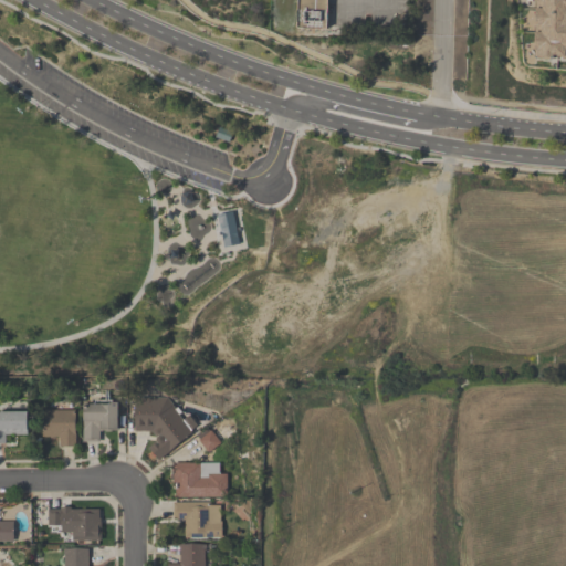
[(297,0),(297,34),(328,37),(329,0),(297,0)]
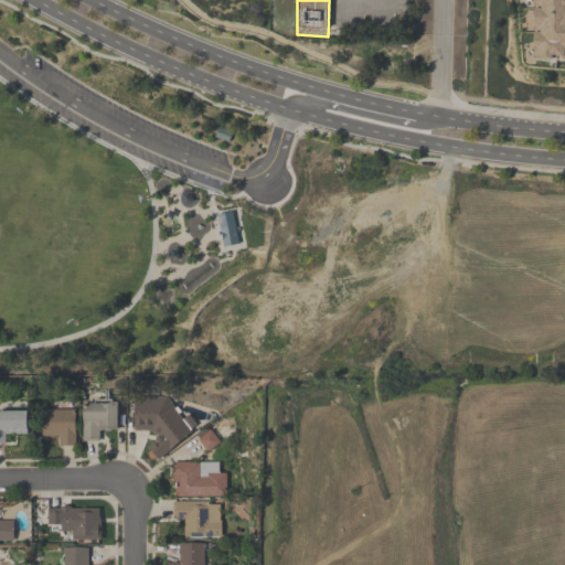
[(564,0),(535,0),(535,56),(564,57),(564,0)]
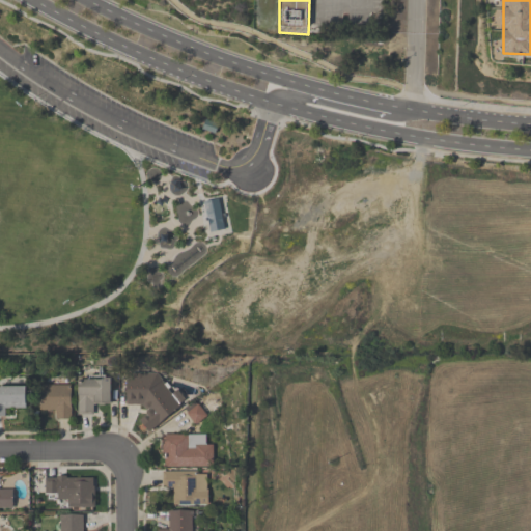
[(204,201),(219,199),(225,229),(211,232),(204,201)]
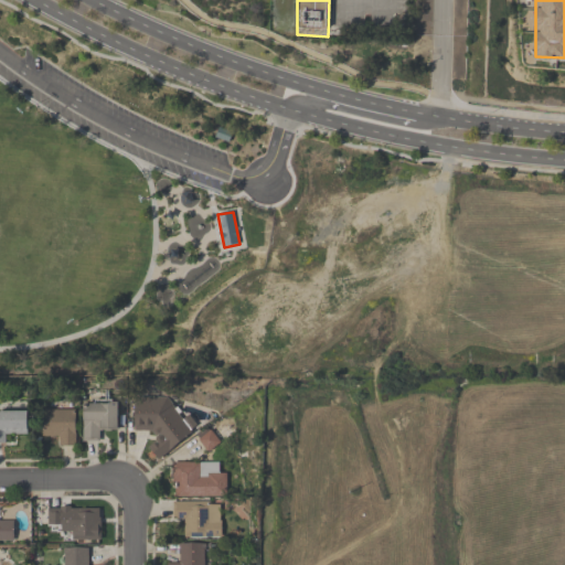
[(136,432),(153,432),(155,448),(194,447),(193,418),(176,419),(174,397),(134,400),(136,432)]
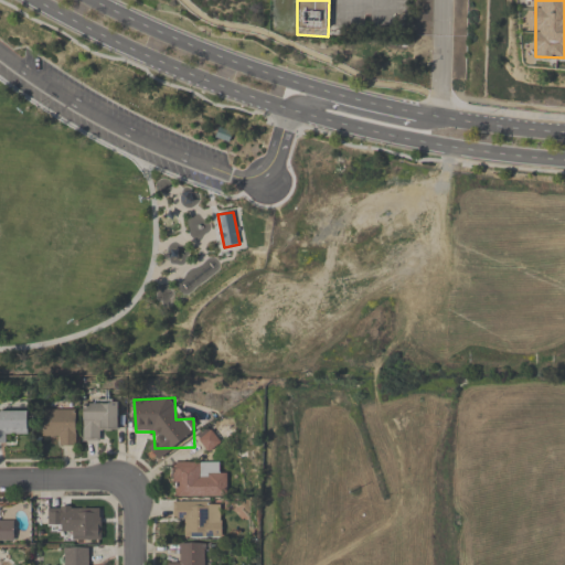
[(118,403),(82,403),(82,441),(100,441),(100,430),(118,430),(118,403)]
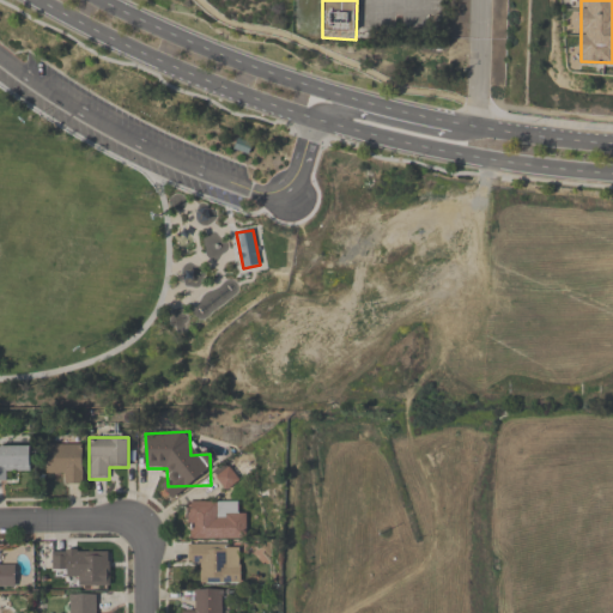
[(83,445),(44,445),(44,474),(60,474),(60,485),(83,485),(83,445)]
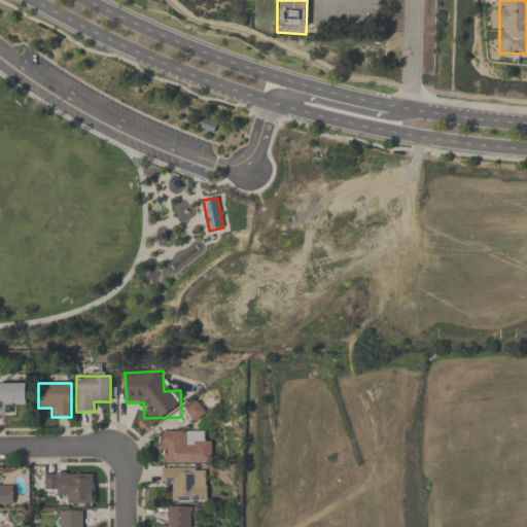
[(0,414),(5,415),(5,406),(26,406),(26,385),(0,384),(0,414)]
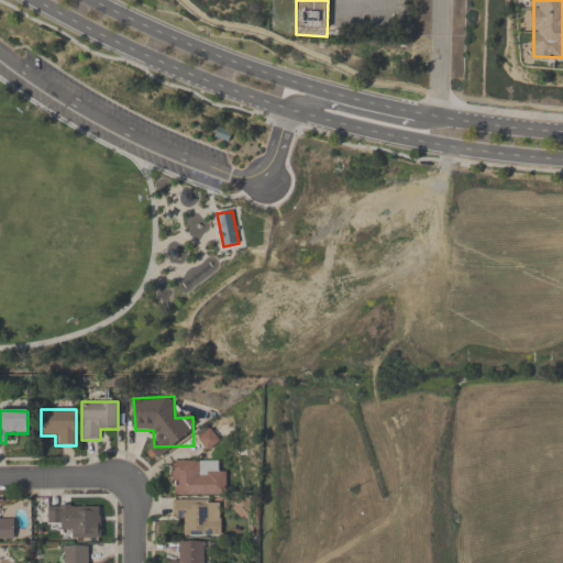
[(219,441),(210,430),(199,438),(208,450),(219,441)]
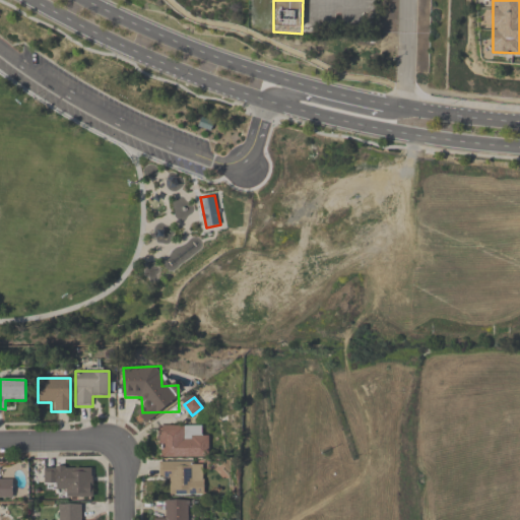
[(209,436),(201,436),(201,426),(159,426),(159,458),(209,458),(209,436)]
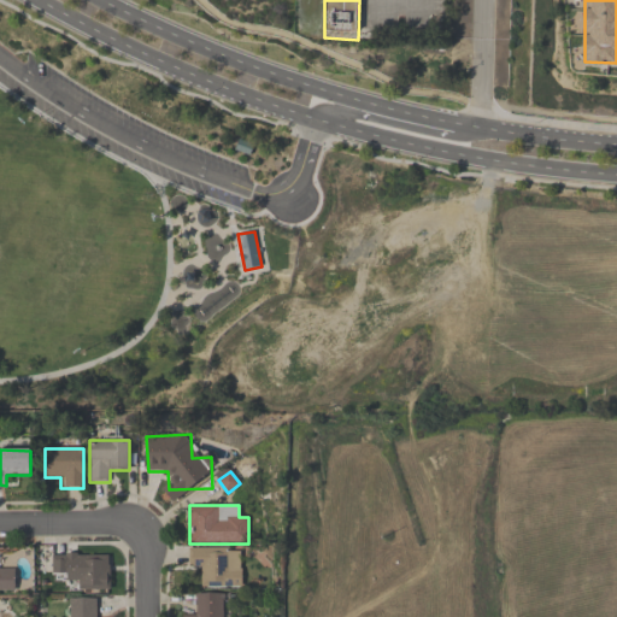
[(201,588),(241,588),(241,548),(189,548),(189,571),(201,571),(201,588)]
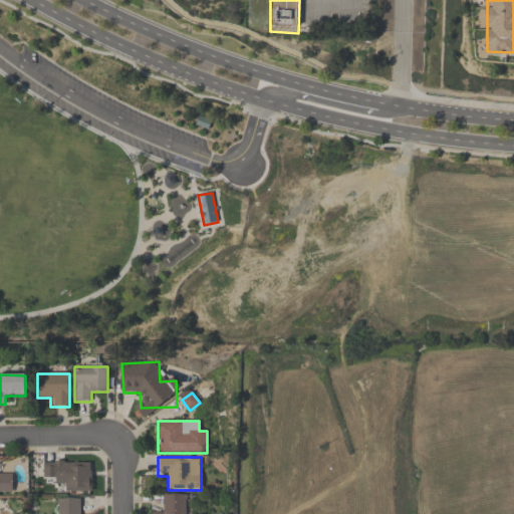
[(91,462),(63,462),(63,491),(91,491),(91,462)]
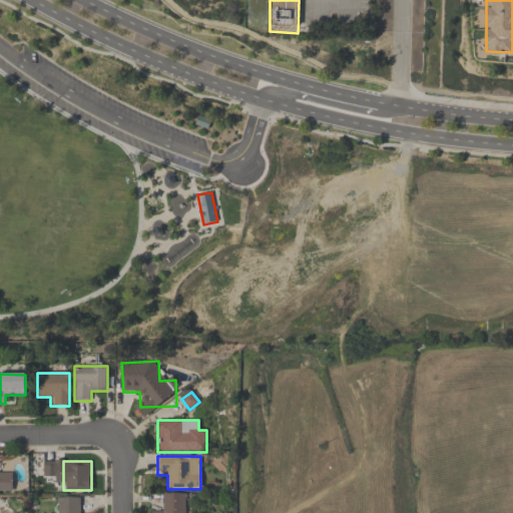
[(44,476),(55,476),(55,463),(44,463),(44,476)]
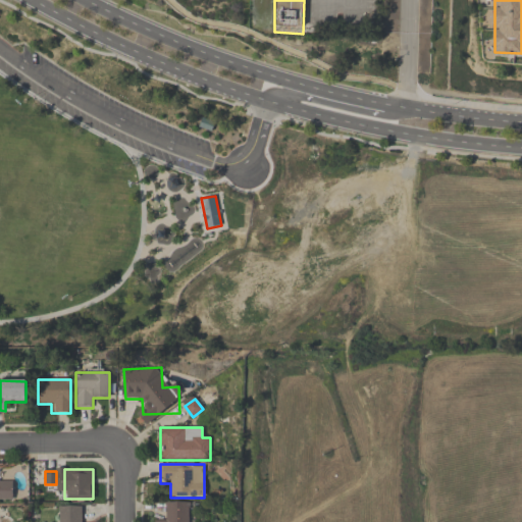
[(0,502),(13,503),(13,480),(0,480),(0,502)]
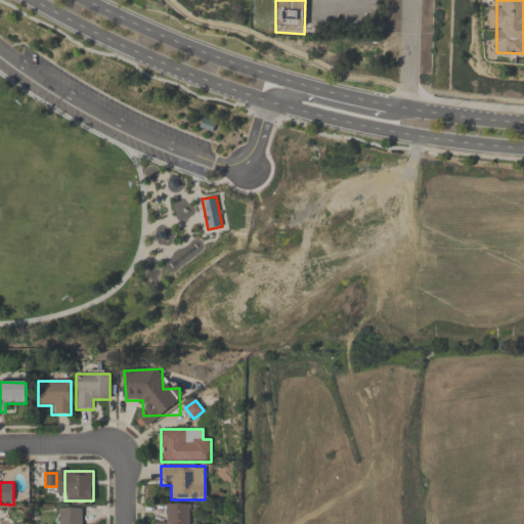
[(192,523),(192,504),(166,505),(166,523),(155,523),(192,523)]
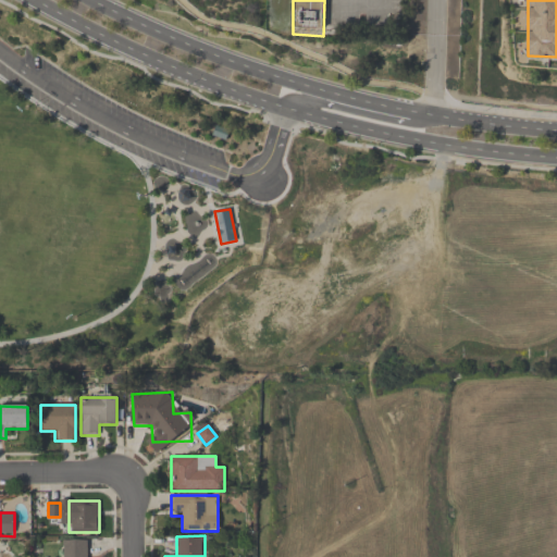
[(59,556),(88,556),(88,541),(60,540),(59,556)]
